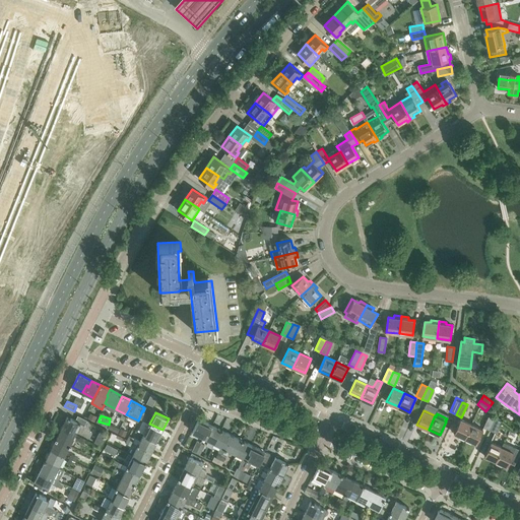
[(75,435),(80,424),(85,426),(87,420),(78,416),(75,420),(67,416),(62,428),(75,435)]
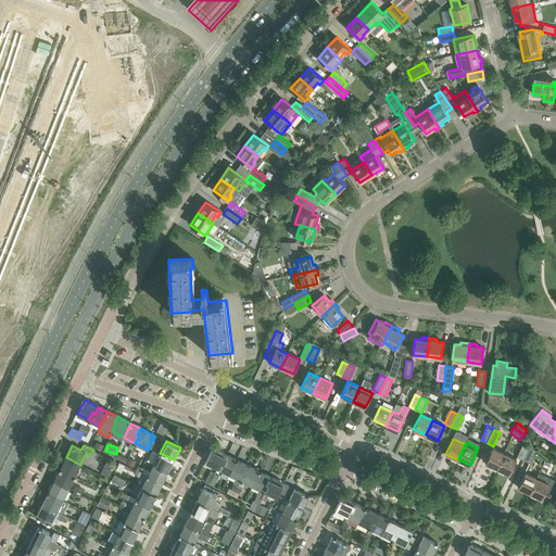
[(523,460),(529,447),(523,445),(517,457),(523,460)]
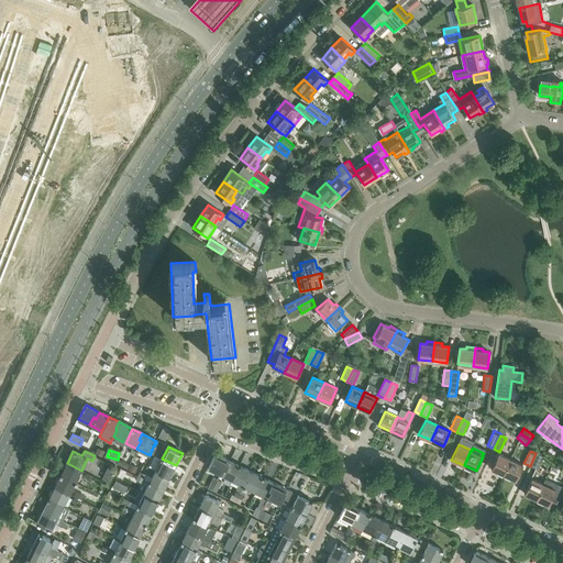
[(227,467),(230,461),(216,453),(208,467),(220,474),(224,466),(227,467)]
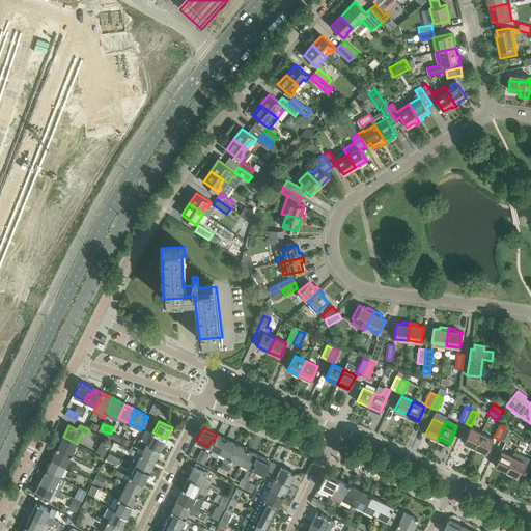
[(505,427),(500,440),(506,442),(511,430),(505,427)]
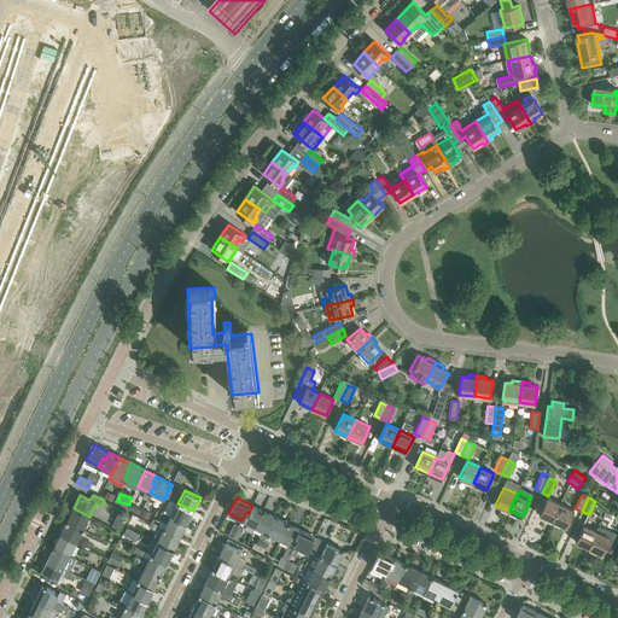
[(553,520),(560,505),(547,499),(540,514),(553,520)]
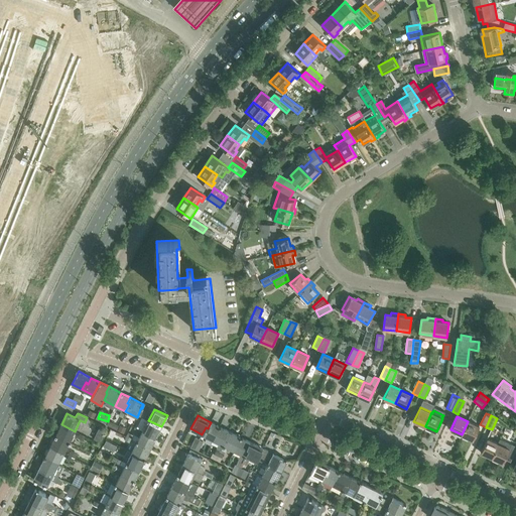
[(148,420),(143,430),(156,437),(161,426),(148,420)]
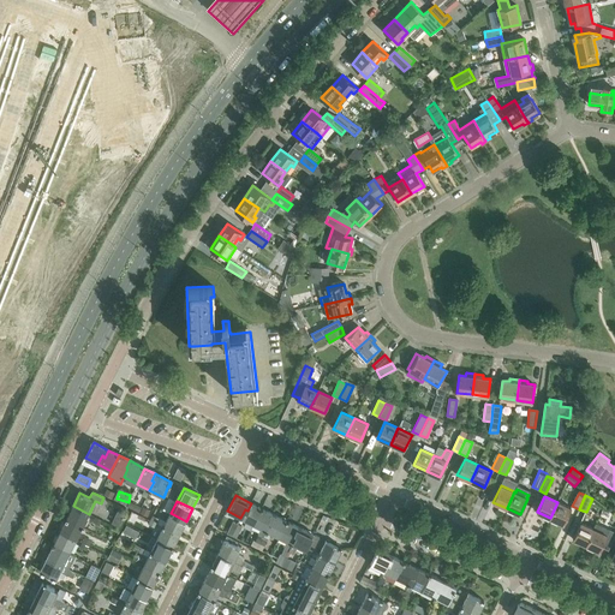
[(557,502),(550,518),(565,524),(572,508),(557,502)]
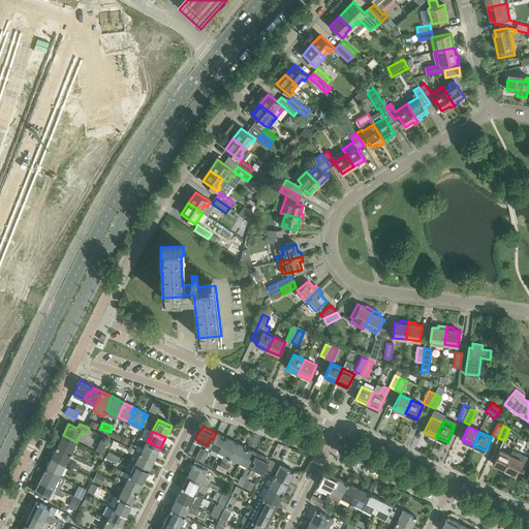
[(211,438),(207,445),(218,450),(225,437),(216,433),(213,439),(211,438)]
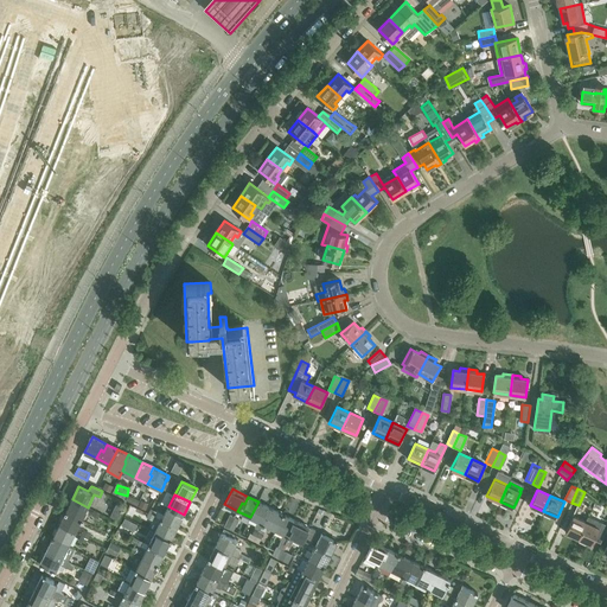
[(81,519),(88,508),(72,499),(65,512),(81,519)]
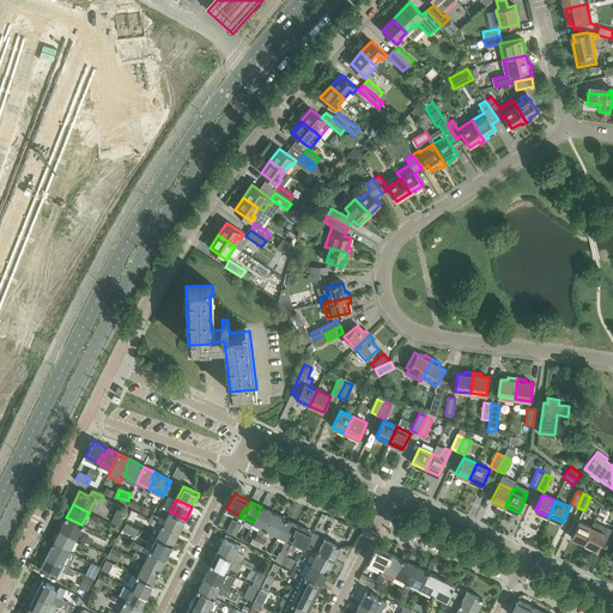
[(271,513),(261,507),(253,522),(266,528),(269,521),(267,520),(271,513)]
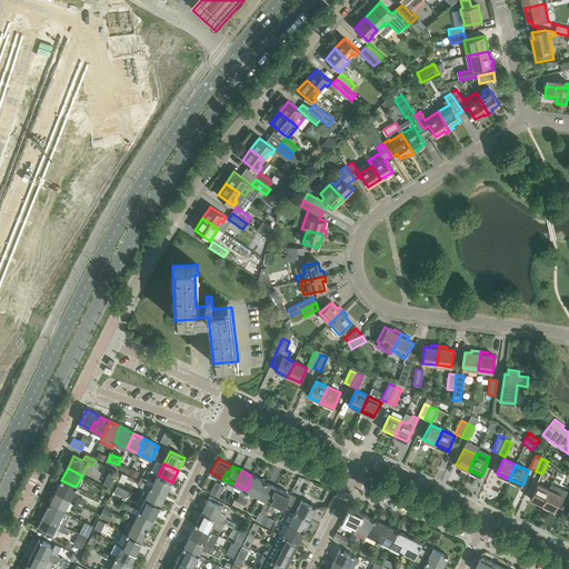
[(158,475),(151,487),(166,495),(172,482),(158,475)]
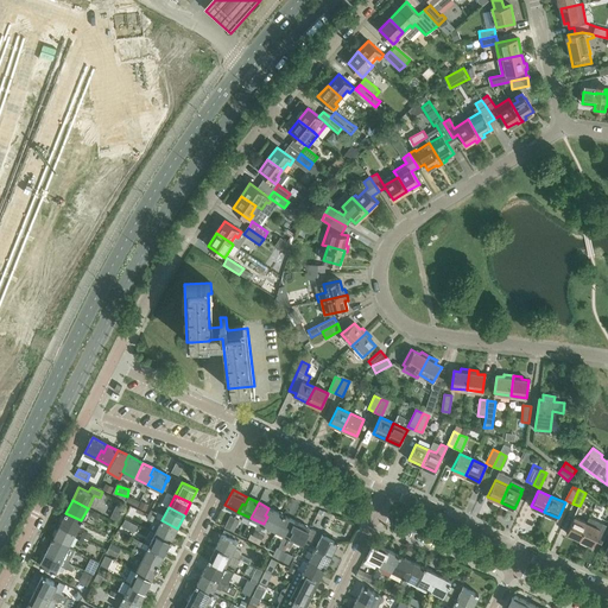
[(284,515),(268,508),(265,515),(267,517),(264,524),(277,531),(284,515)]
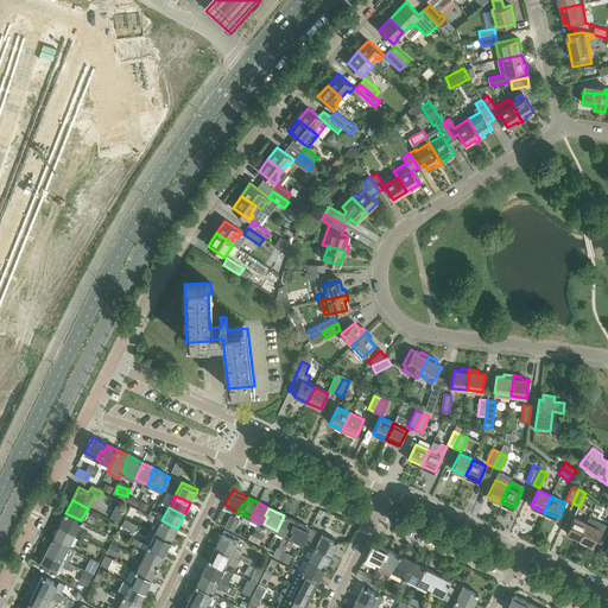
[(65,513),(59,526),(75,533),(81,520),(65,513)]
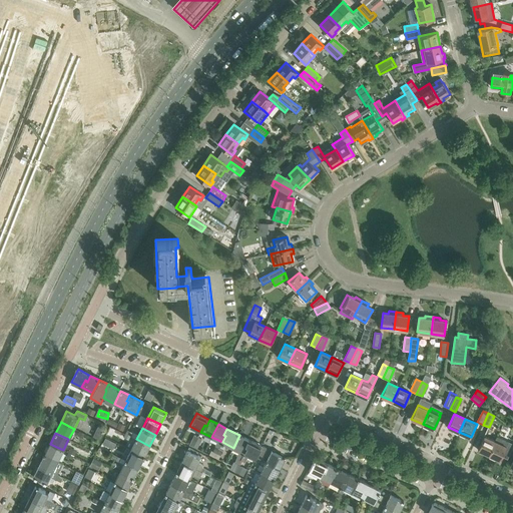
[(194,435),(190,444),(198,448),(203,439),(194,435)]
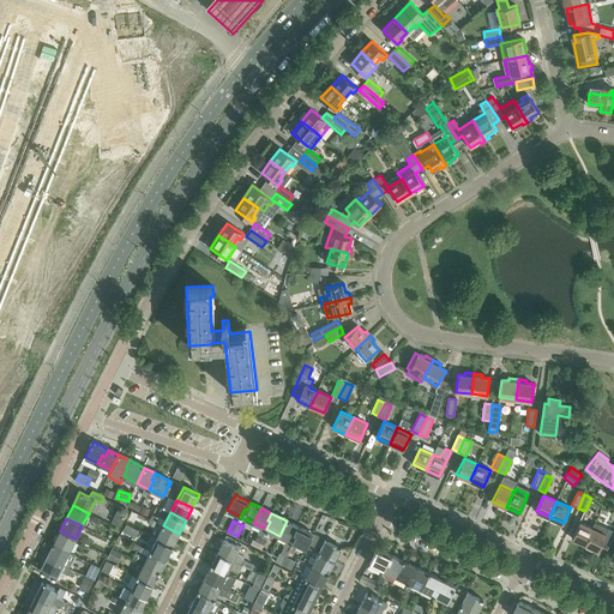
[(298,525),(287,521),(280,536),(292,542),(296,535),(294,533),(298,525)]
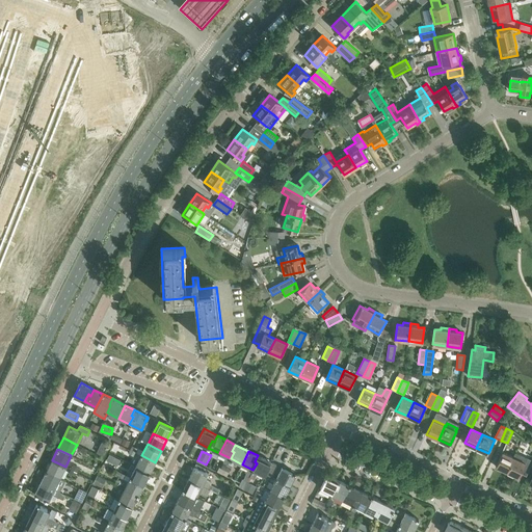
[(496,467),(507,472),(513,457),(502,452),(496,467)]
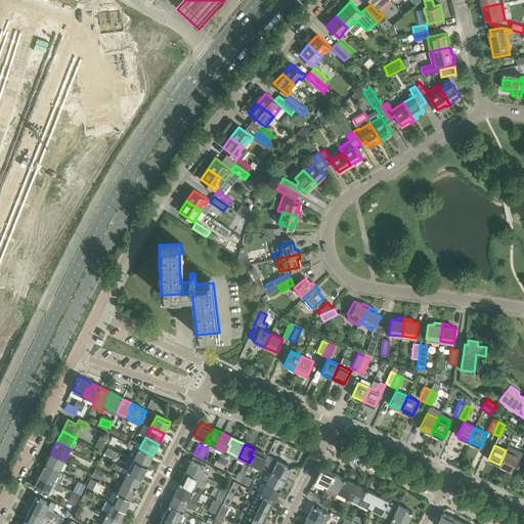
[(520,451),(508,445),(506,450),(499,465),(511,470),(520,451)]
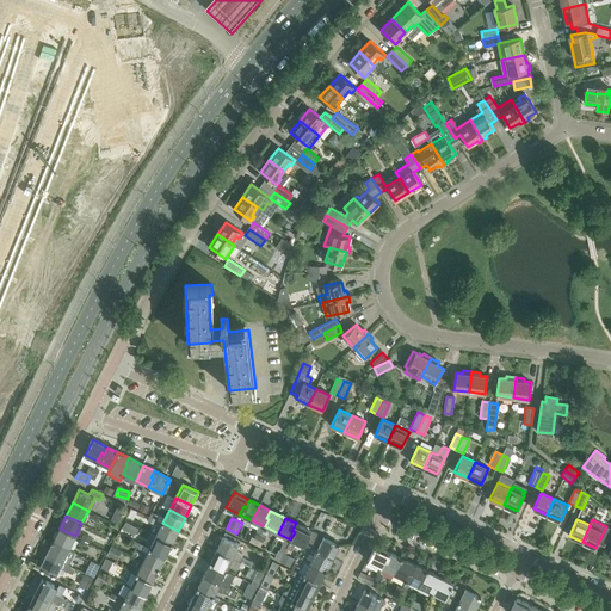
[(127,520),(122,530),(148,542),(153,532),(127,520)]
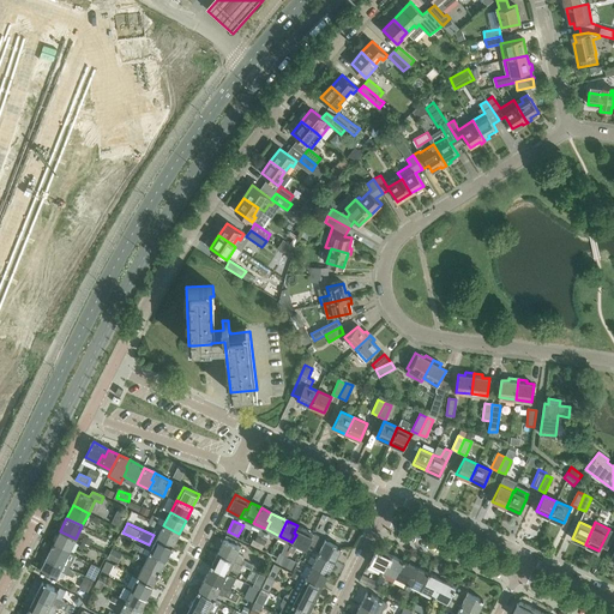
[(163,525),(157,539),(173,546),(179,534),(163,525)]
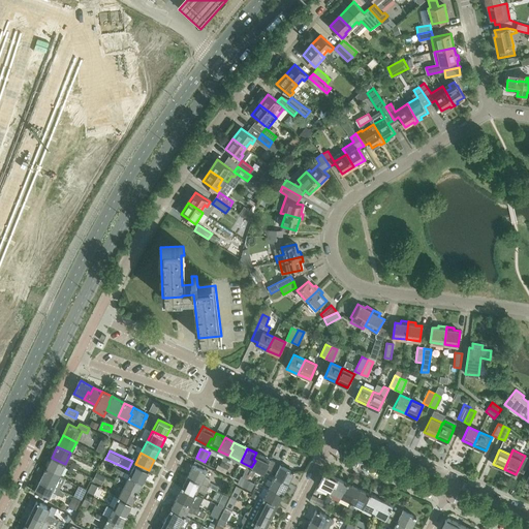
[(270,460),(256,453),(253,459),(255,461),(251,467),(248,474),(253,476),(256,470),(263,473),(265,471),(270,460)]
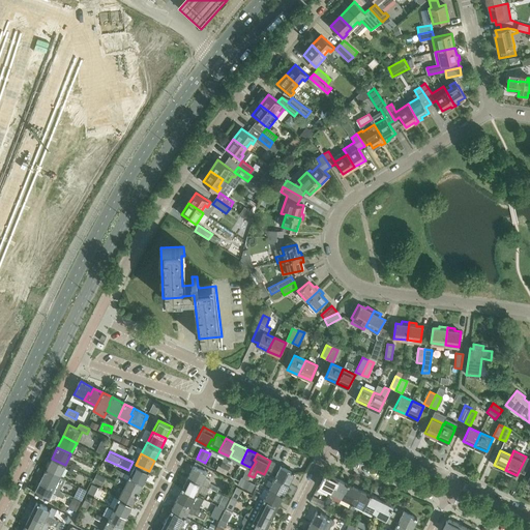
[(60,476),(65,465),(52,459),(47,470),(60,476)]
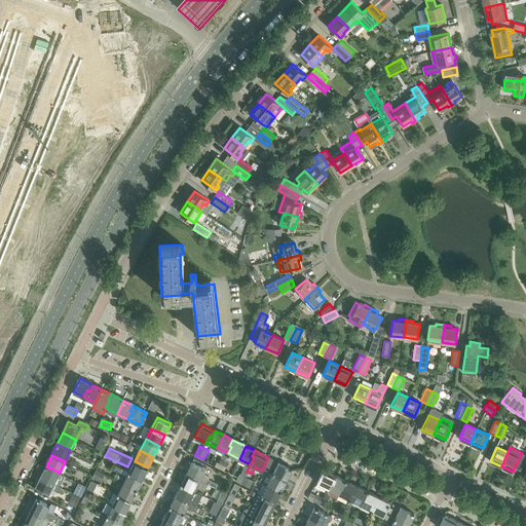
[(273,460),(268,457),(263,468),(268,471),(273,460)]
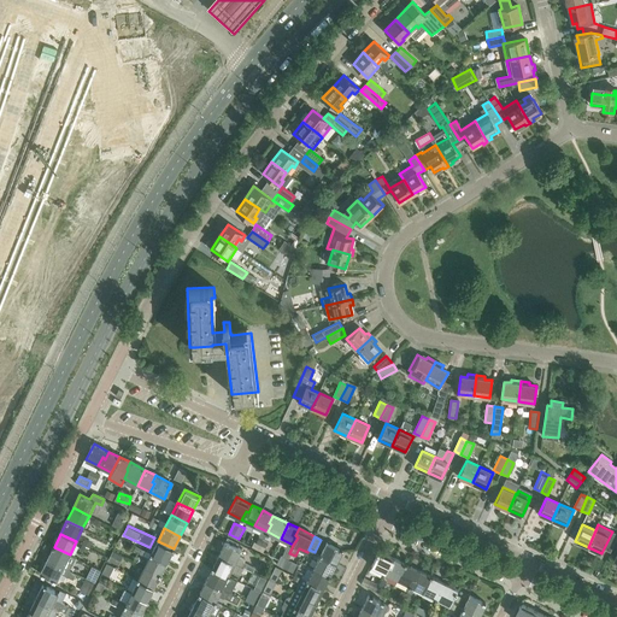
[(168,562),(174,548),(158,541),(152,554),(168,562)]
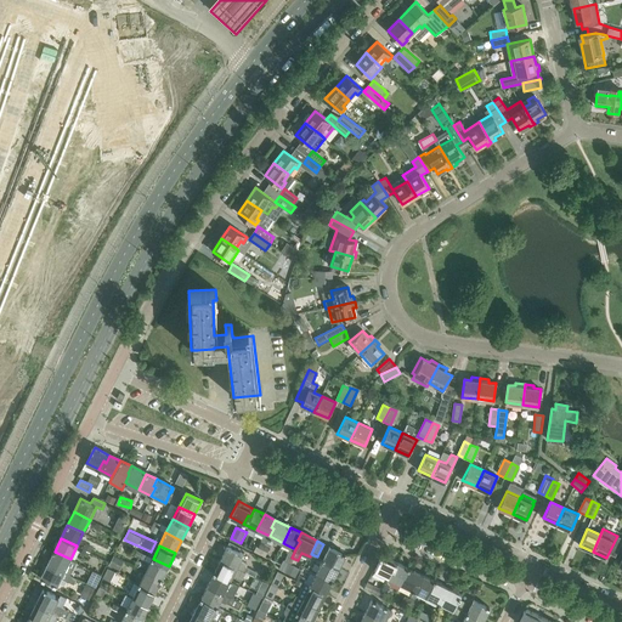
[(227,547),(220,560),(243,571),(247,564),(239,560),(243,554),(227,547)]
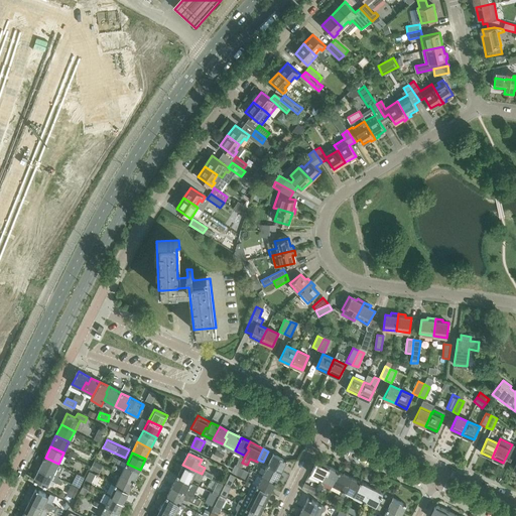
[(274,454),(268,465),(281,472),(287,461),(274,454)]
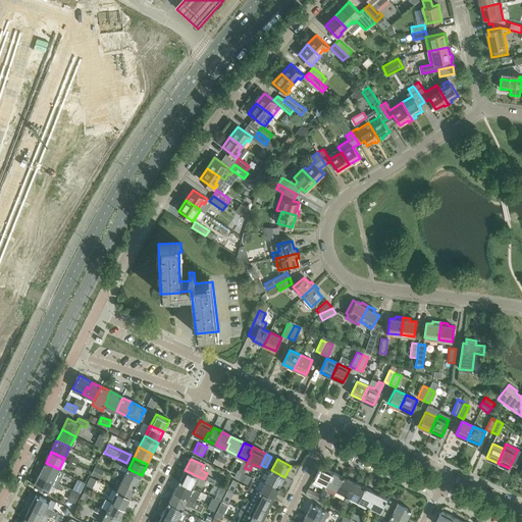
[(64,472),(59,469),(46,463),(40,473),(53,480),(59,482),(64,472)]
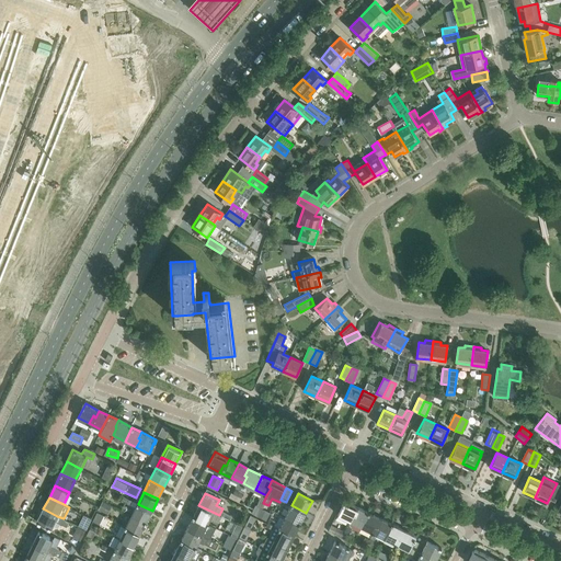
[(100,508),(109,513),(113,505),(104,501),(100,508)]
